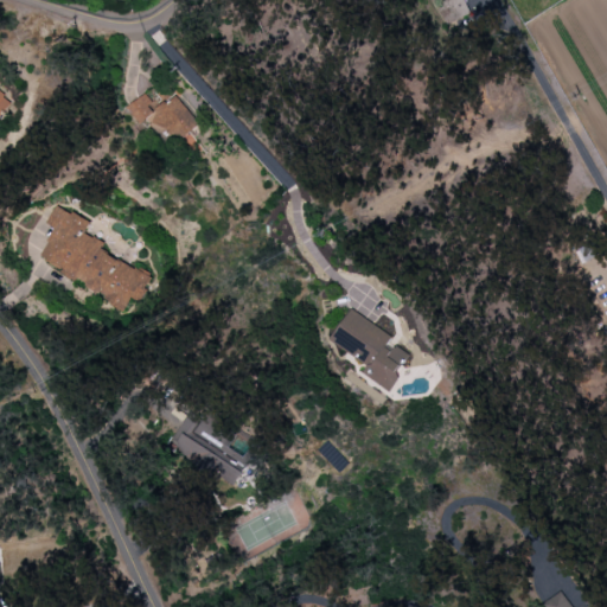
[(470,13),(462,0),(440,0),(445,8),(440,11),(446,24),(470,13)]
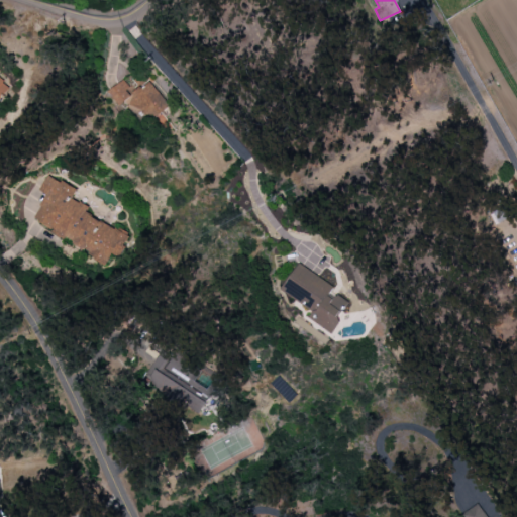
[(0,77),(0,97),(10,85),(0,77)]
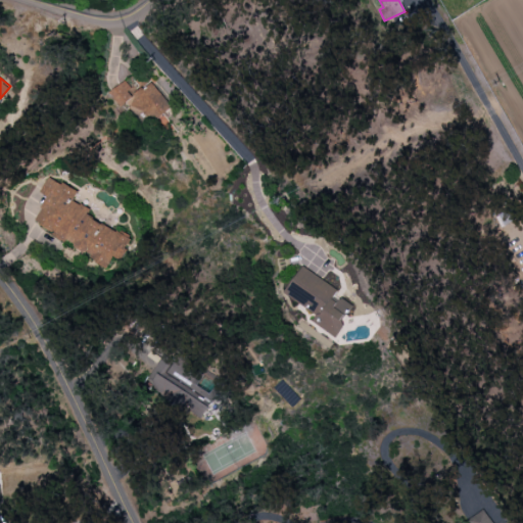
[(125,82),(110,91),(120,105),(134,96),(125,82)]
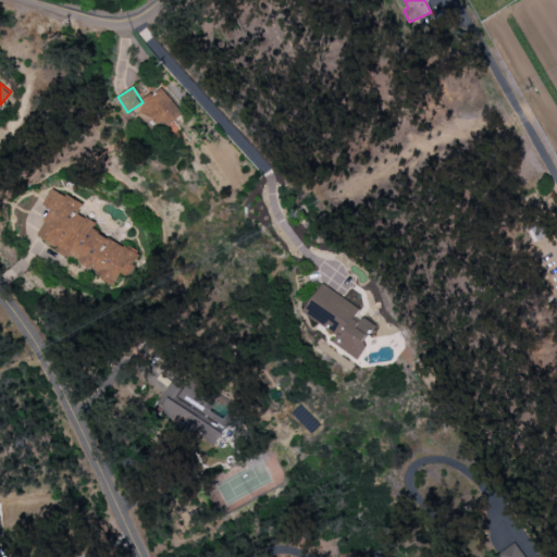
[(184,113),(161,87),(136,110),(148,123),(152,119),(164,131),(184,113)]
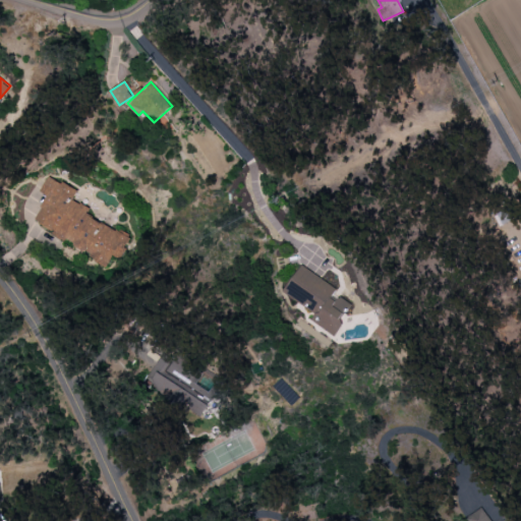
[(131,236),(70,203),(76,190),(49,175),(40,190),(48,194),(33,222),(108,263),(113,254),(120,257),(131,236)]
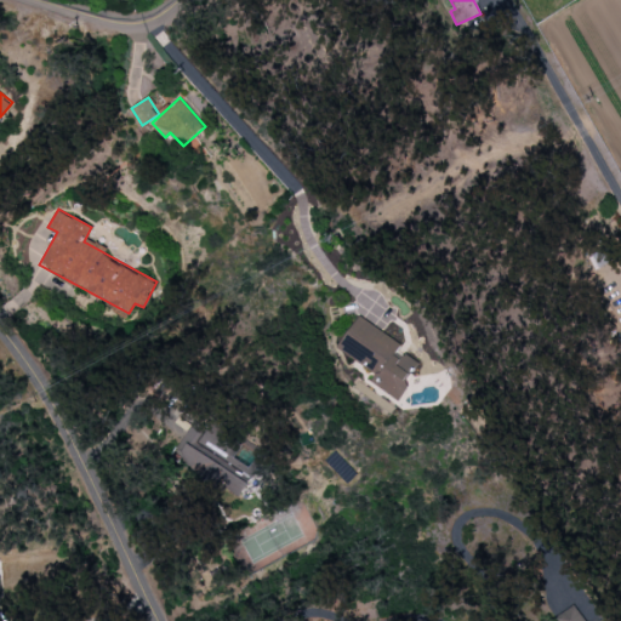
[(402,343),(358,315),(337,348),(376,374),(370,381),(397,398),(419,364),(397,351),(402,343)]
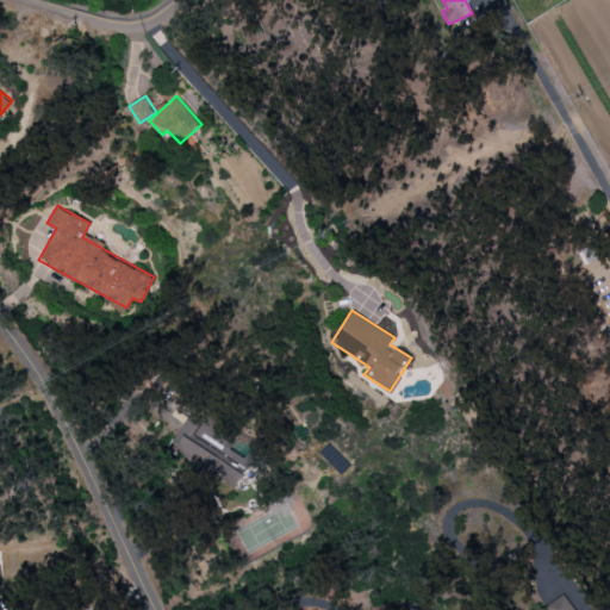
[(231,489),(243,470),(191,437),(201,421),(190,414),(167,449),(231,489)]
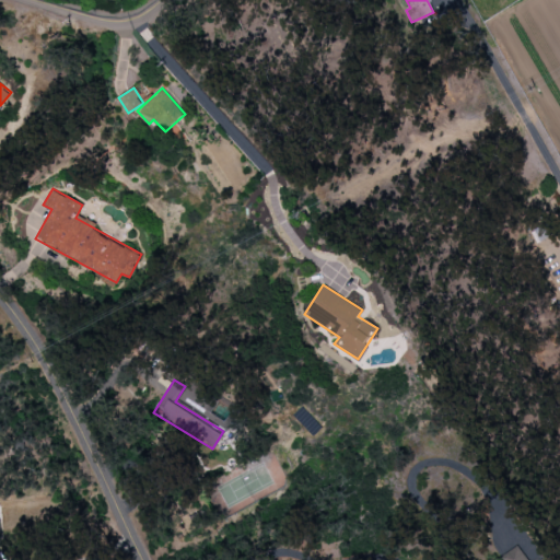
[(505,559),(528,559),(520,545),(503,555),(505,559)]
